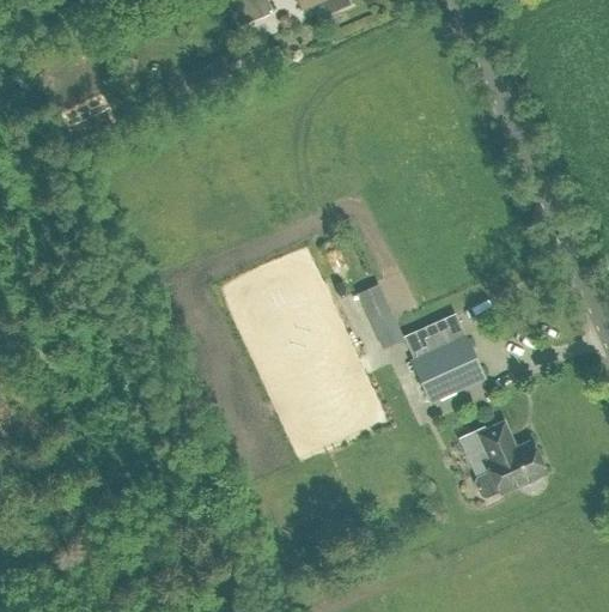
[(257,19),(276,11),(272,0),(231,0),(245,30),(260,23),(257,19)]
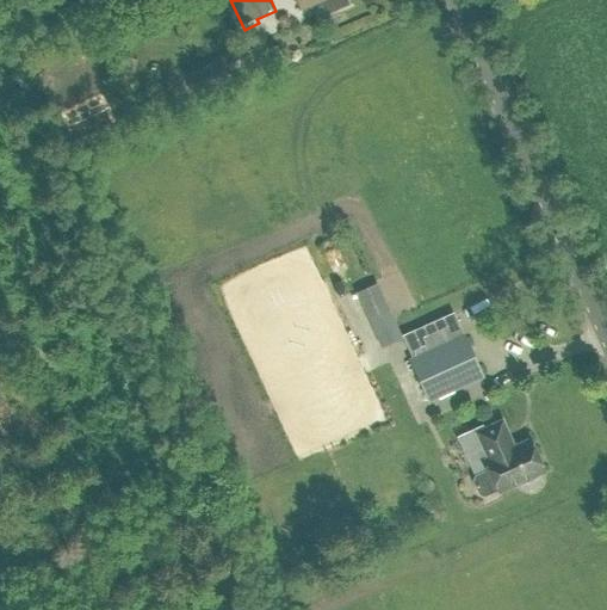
[(297,0),(302,11),(324,2),(330,16),(352,6),(350,0),(297,0)]
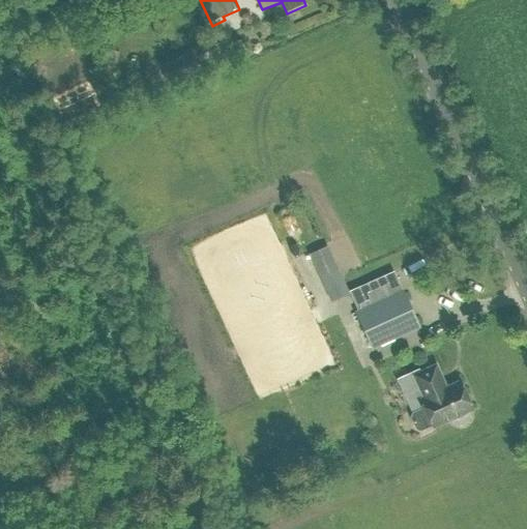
[(316,273),(334,267),(326,243),(308,250),(316,273)]
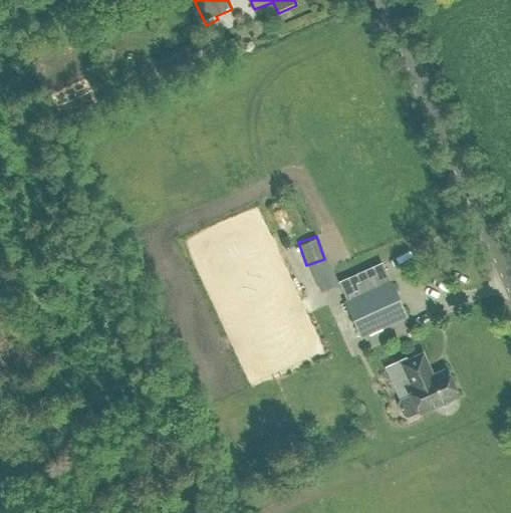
[(392,281),(347,301),(363,336),(408,316),(392,281)]
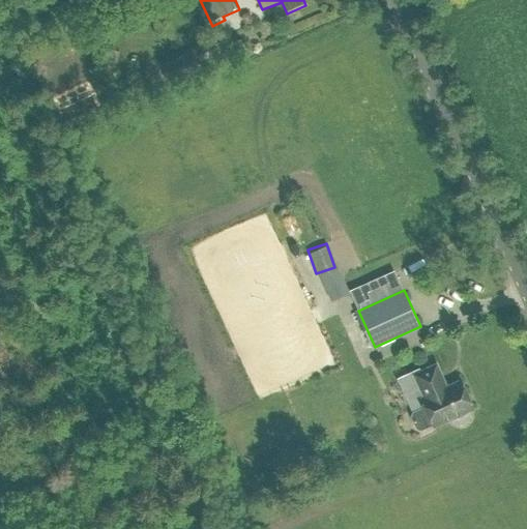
[(470,410),(474,408),(461,380),(447,386),(437,363),(414,375),(426,397),(421,399),(426,407),(414,413),(412,416),(418,428),(422,429),(434,423),(435,427),(454,417),(455,419),(460,419),(464,418),(468,415),(471,412),(470,410)]
